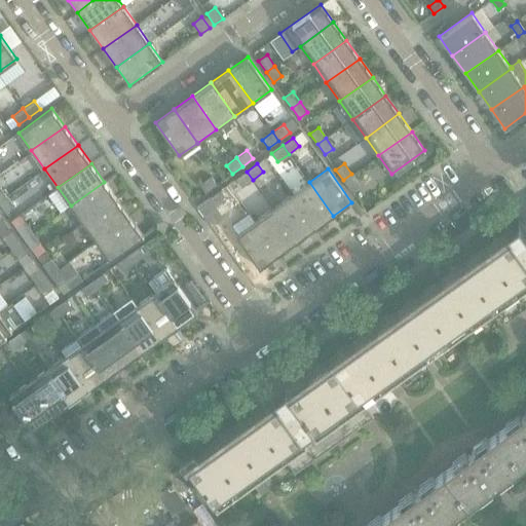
[(253,180),(247,172),(235,179),(241,187),(253,180)]
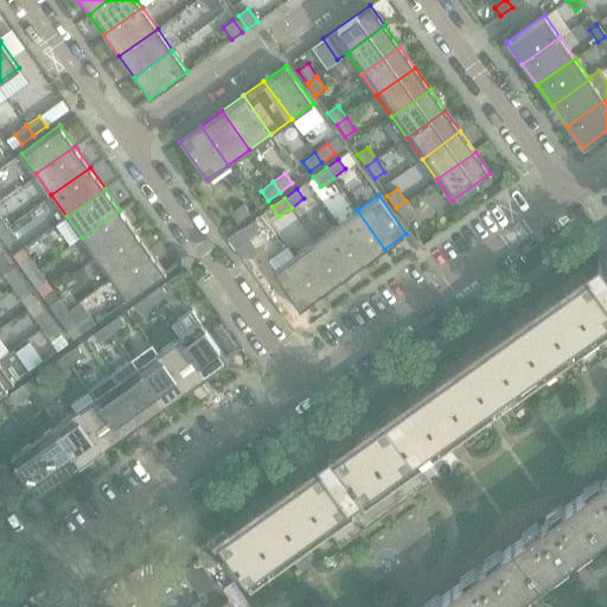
[(404,221),(415,213),(406,200),(396,208),(404,221)]
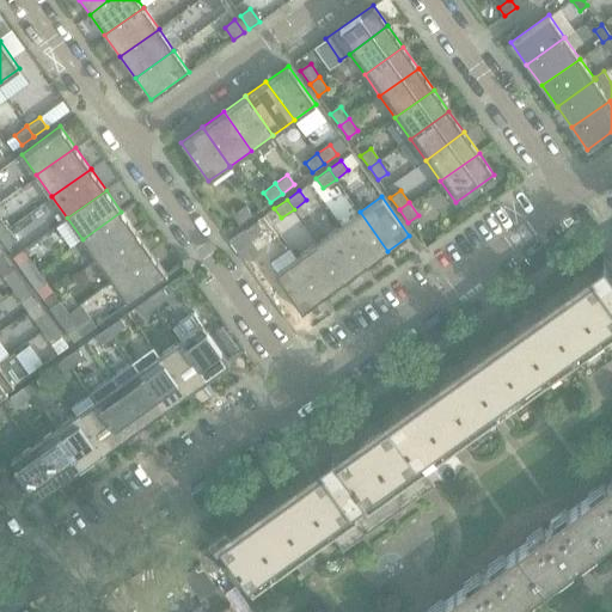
[(252,215),(245,204),(232,214),(239,224),(252,215)]
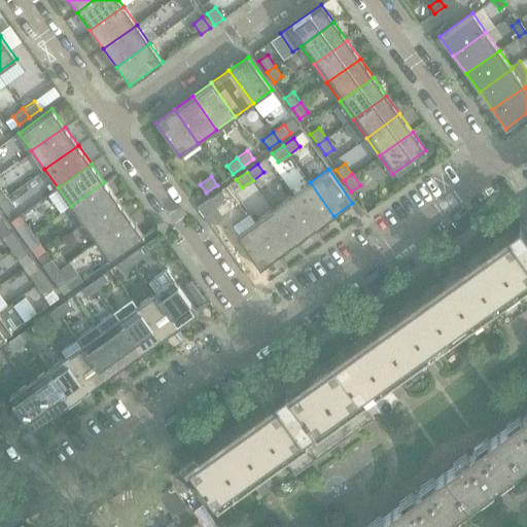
[(83,224),(117,200),(104,182),(71,206),(83,224)]
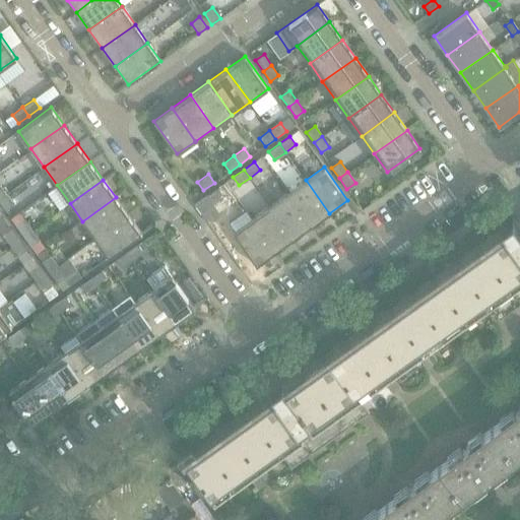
[(329,213),(306,180),(287,193),(311,226),(329,213)]
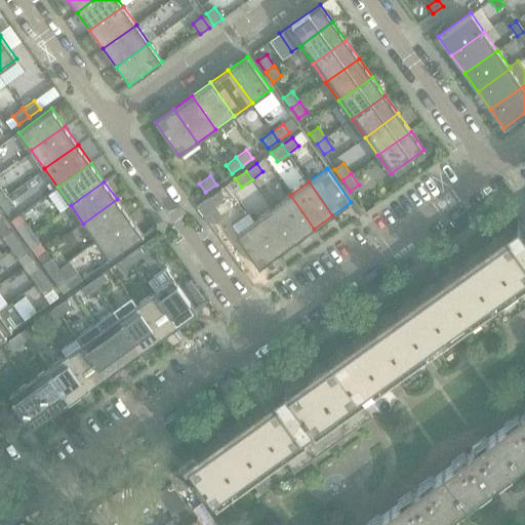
[(226,198),(219,190),(209,197),(215,206),(226,198)]
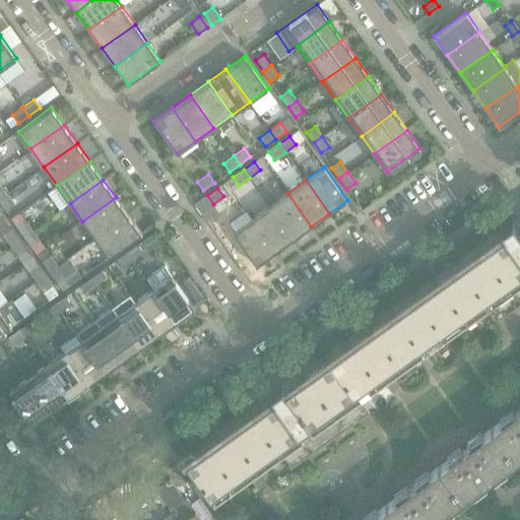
[(311,226),(287,193),(269,206),(293,240),(311,226)]
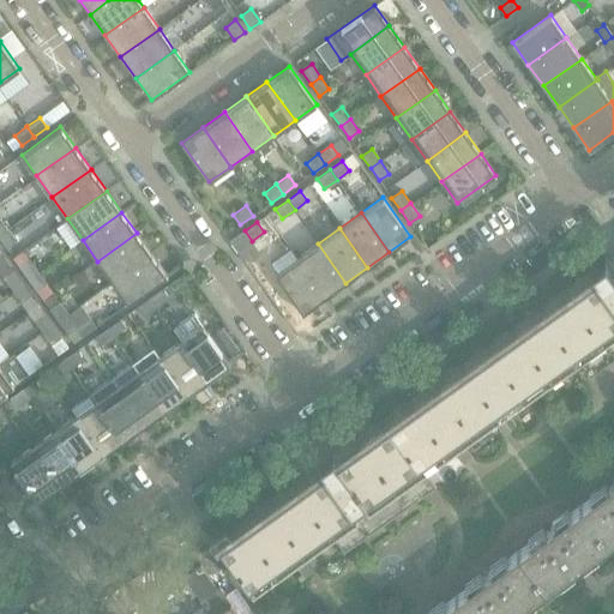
[(17,241),(7,229),(0,234),(0,239),(7,248),(17,241)]
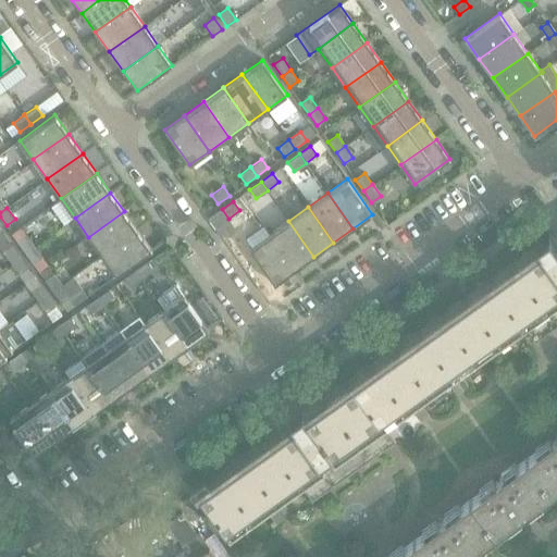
[(102,256),(138,231),(124,211),(88,237),(102,256)]
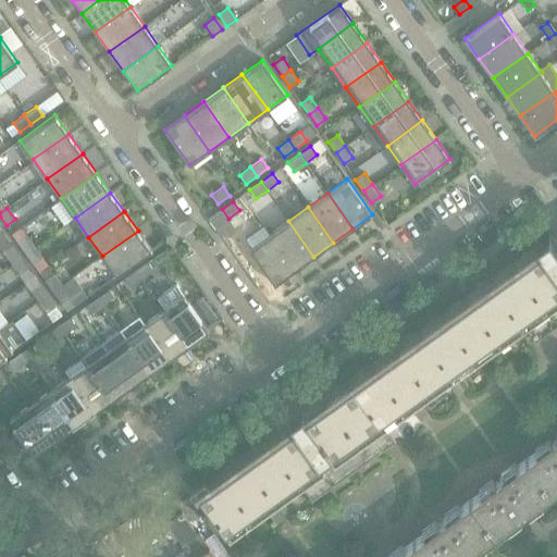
[(313,257),(288,221),(270,234),(294,270),(313,257)]
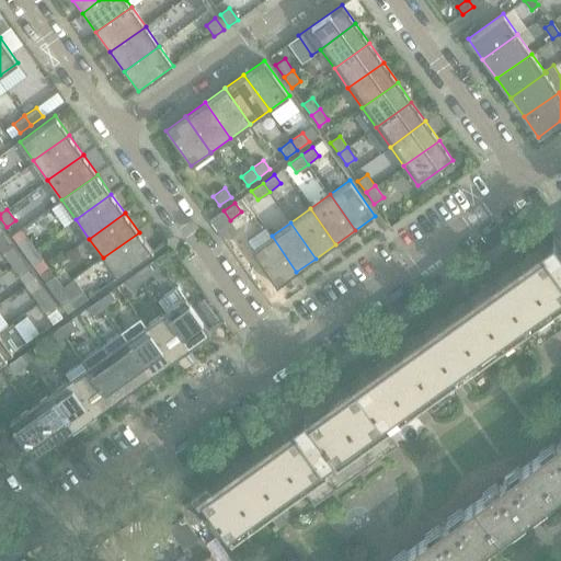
[(117,277),(152,252),(139,232),(103,258),(117,277)]
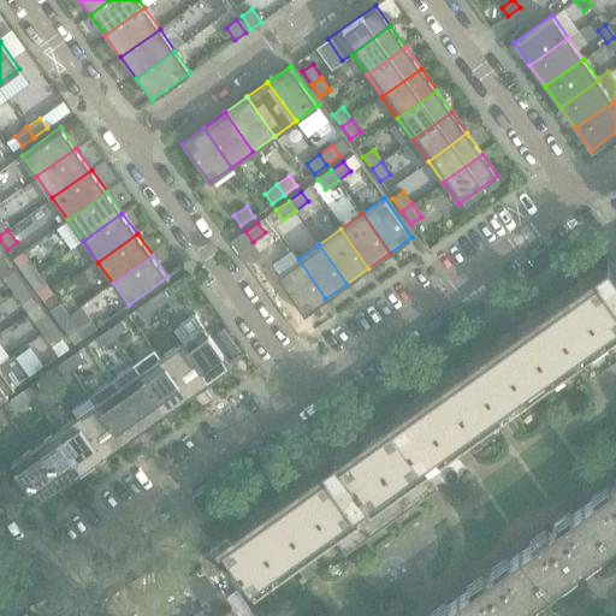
[(325,298),(298,259),(277,274),(278,277),(304,314),(325,298)]
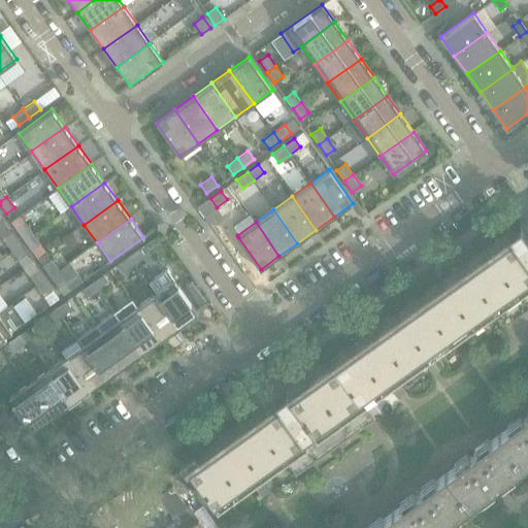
[(33,233),(25,223),(17,229),(24,239),(33,233)]
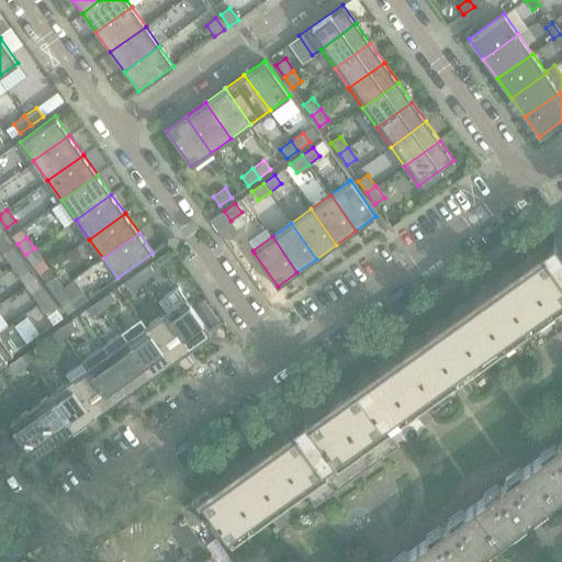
[(386,428),(492,352),(527,328),(539,345),(561,328),(561,248),(553,237),(541,247),(528,254),(518,263),(505,270),(494,281),(482,288),(471,298),(458,304),(447,314),(434,321),(424,332),(411,338),(400,348),(388,355),(377,364),(363,371),(352,382),(339,389),(328,398),(315,405),(305,415),(293,424),(280,430),(270,441),(257,448),(246,458),(233,464),(223,474),(210,481),(208,479),(191,490),(198,499),(201,497),(232,539),(302,489),(314,506),(398,446),(386,428)]
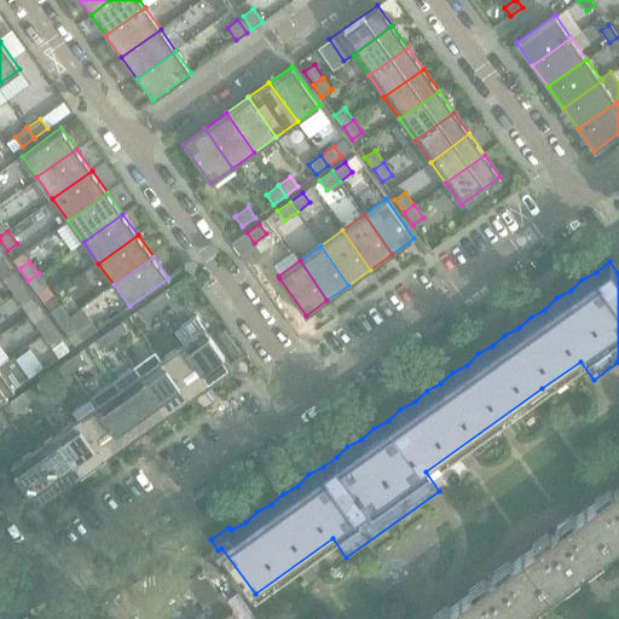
[(22,285),(13,272),(4,279),(12,293),(22,285)]
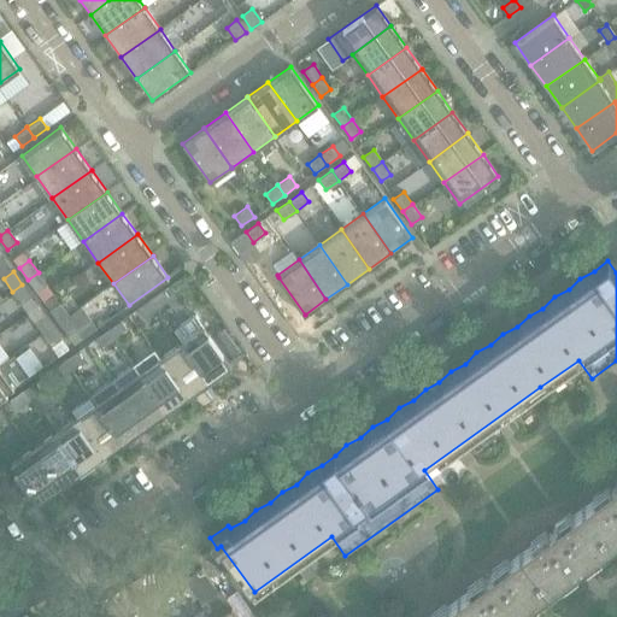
[(47,285),(39,272),(28,280),(37,293),(47,285)]
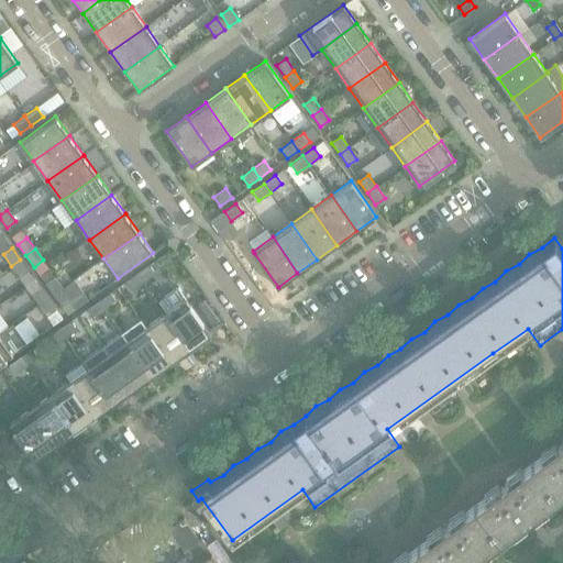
[(29,271),(20,260),(11,266),(20,277),(29,271)]
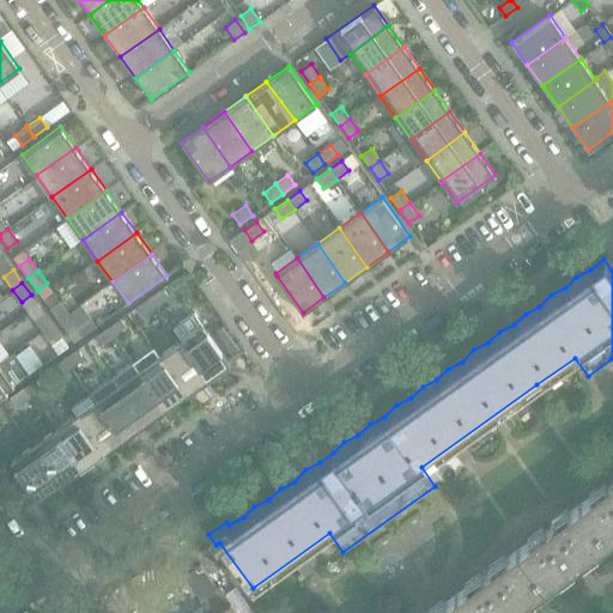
[(169,298),(162,289),(149,297),(156,307),(169,298)]
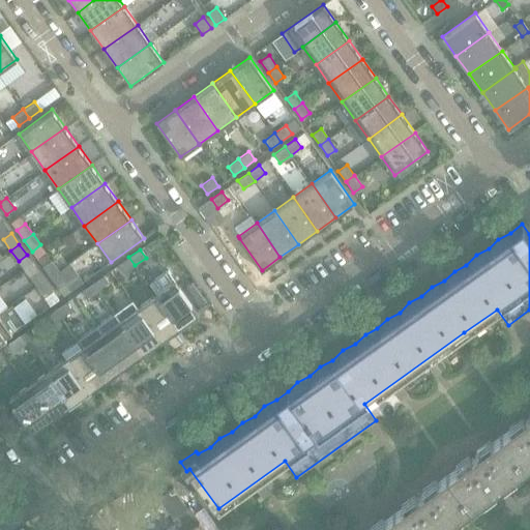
[(135,265),(128,257),(118,264),(124,273),(135,265)]
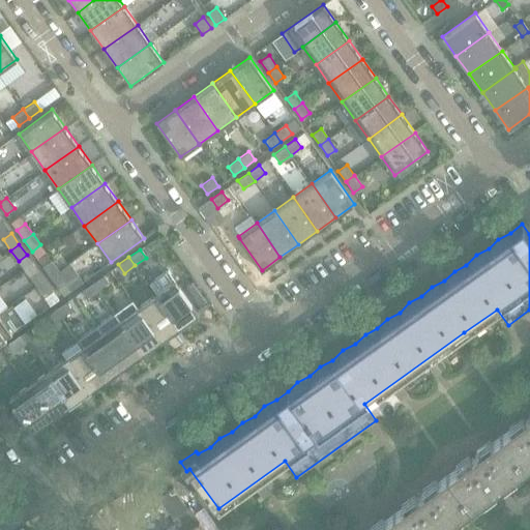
[(59,270),(51,260),(42,266),(51,277),(59,270)]
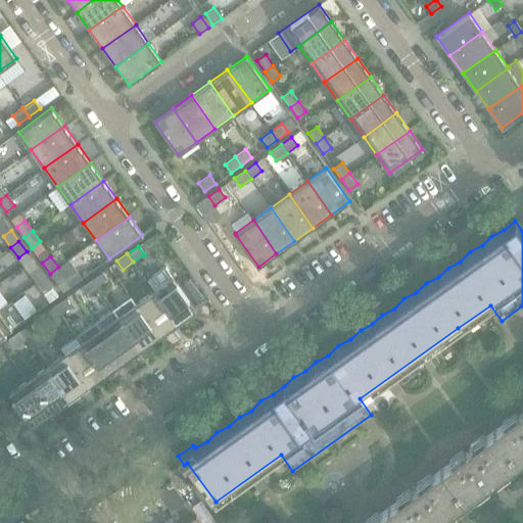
[(45,277),(37,267),(29,273),(36,283),(45,277)]
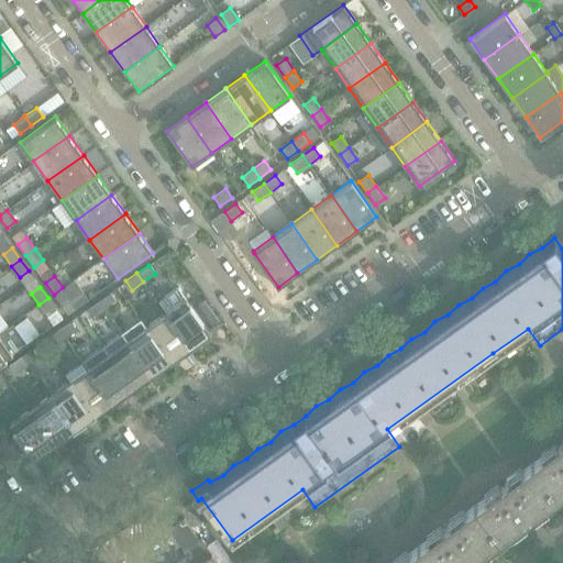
[(70,299),(63,288),(63,287),(54,295),(62,306),(70,299)]
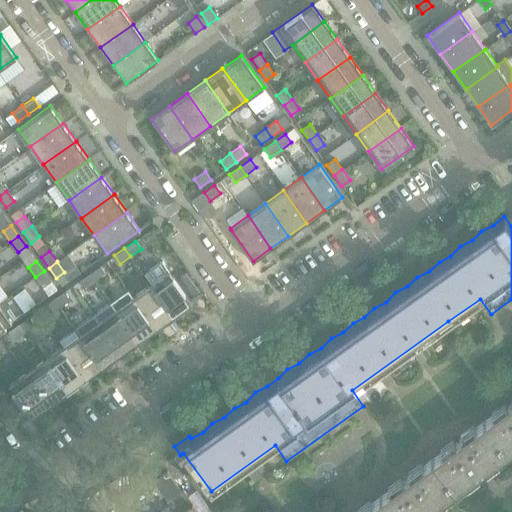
[(106,274),(100,266),(89,273),(95,282),(106,274)]
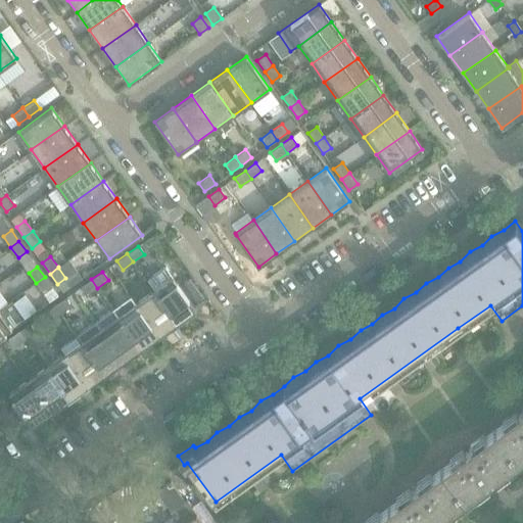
[(58,295),(52,287),(45,277),(36,283),(50,301),(58,295)]
